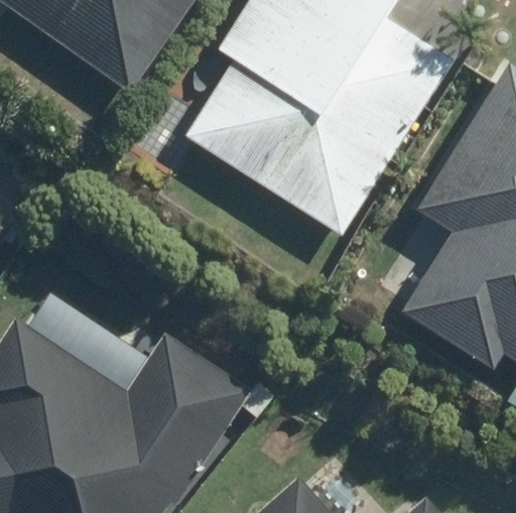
[(0,0),(0,3),(132,93),(195,0),(0,0)]
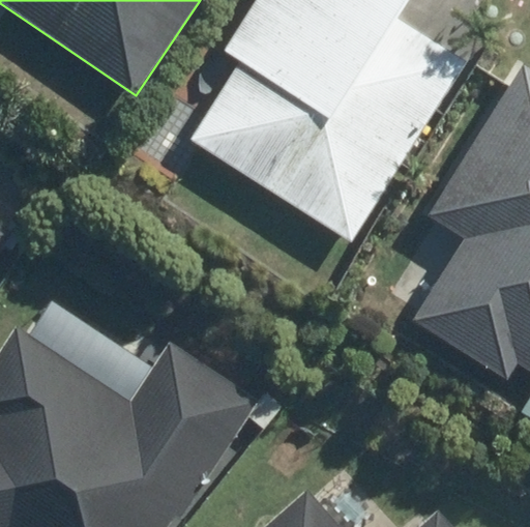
[(236,62),(187,136),(355,246),(476,65),(395,11),(403,0),(256,0),(222,53),(236,62)]
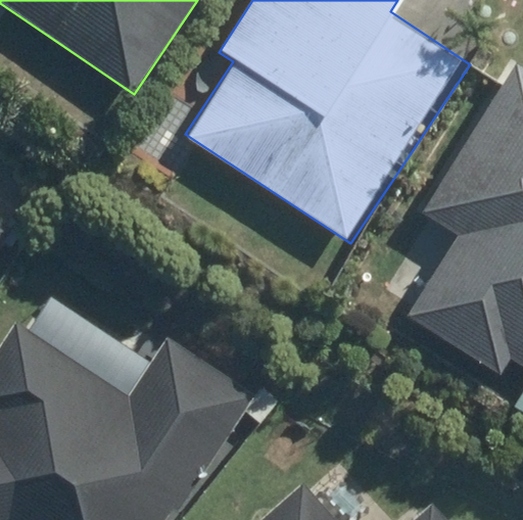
[(522,357),(522,66),(511,60),(423,217),(452,233),(405,316),(503,371),(513,351),(522,357)]
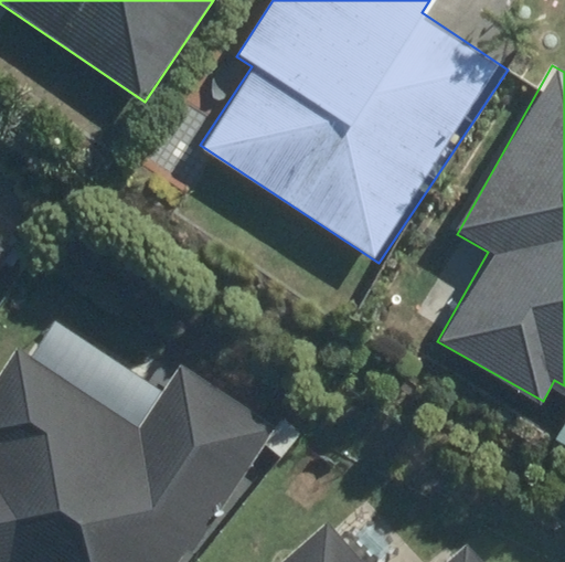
[(0,255),(12,235),(0,228),(0,255)]
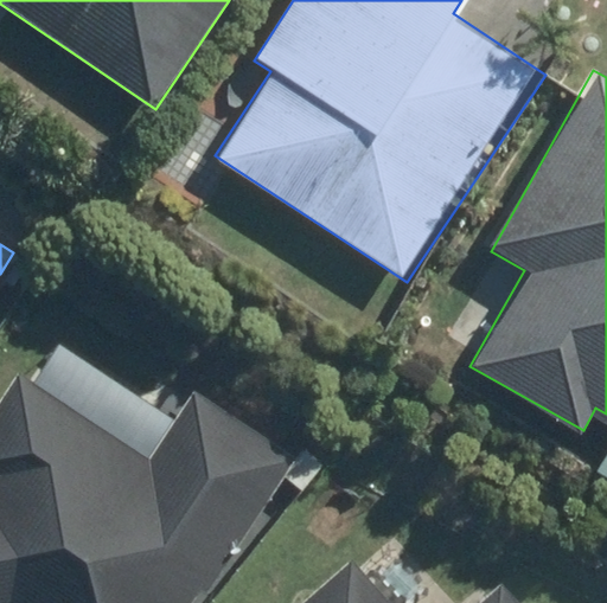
[(0,403),(0,602),(195,602),(299,461),(193,384),(173,411),(57,327),(0,403)]
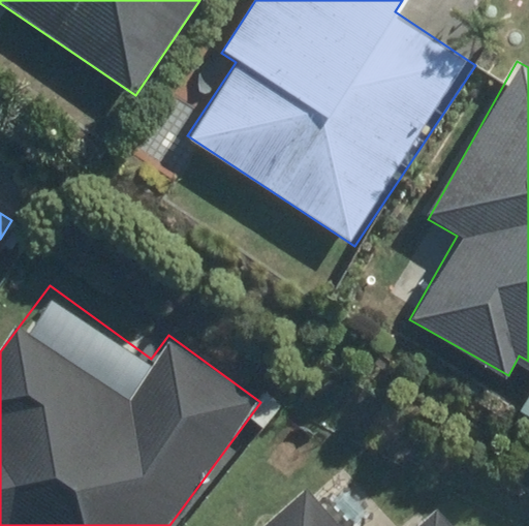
[(344,525),(307,483),(256,525),(461,525),(443,505),(418,525),(344,525)]
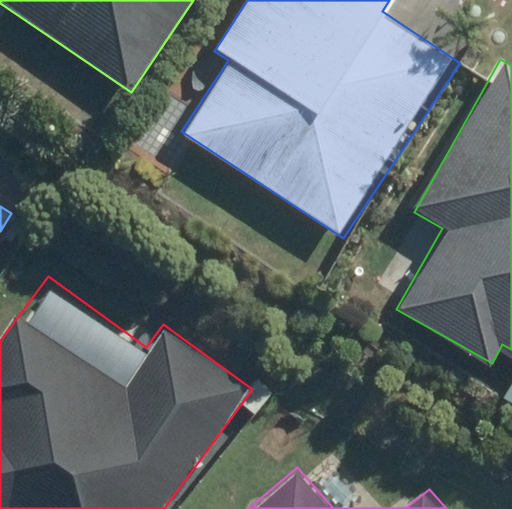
All buildings are outlined.
